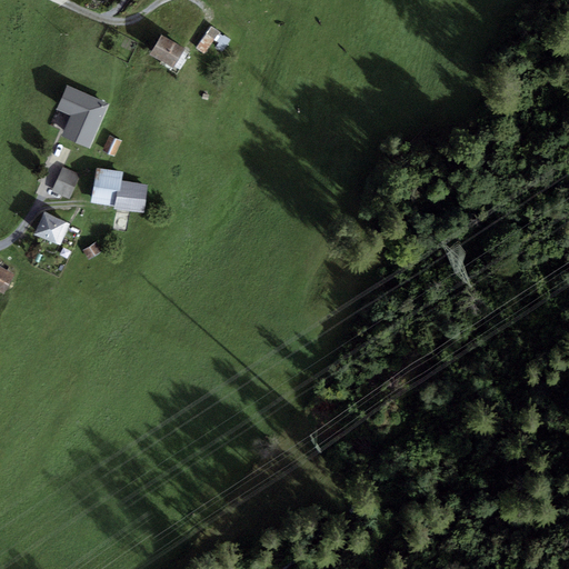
[(220,32),(211,27),(196,49),(205,55),(220,32)]
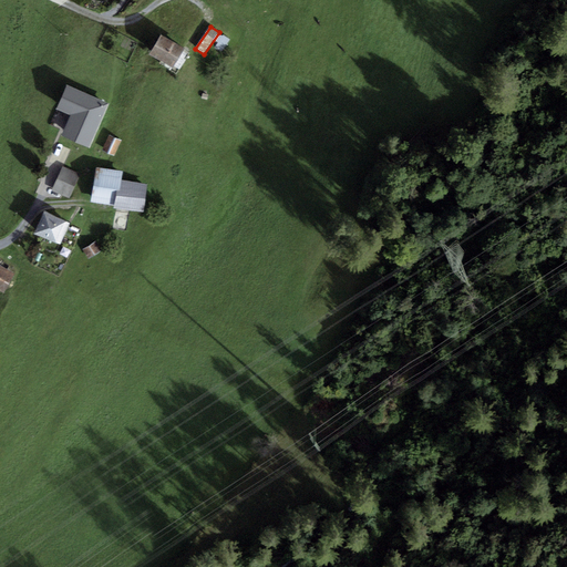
[(185,49),(161,34),(150,54),(173,69),(185,49)]
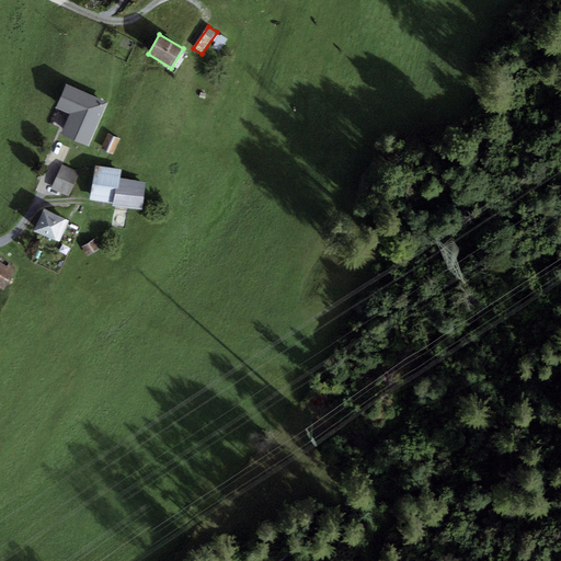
[(228,38),(221,34),(213,46),(219,52),(228,38)]
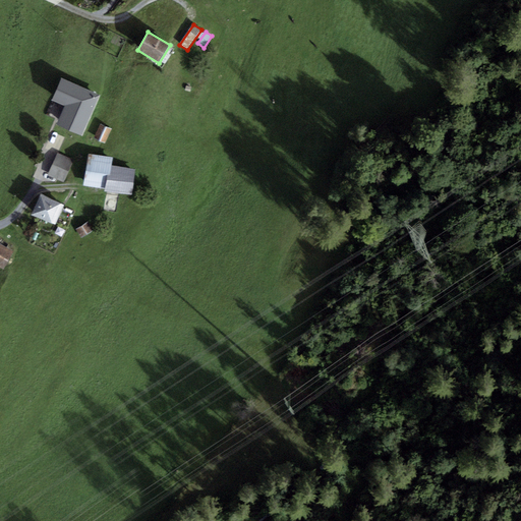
[(100,96),(61,78),(51,101),(65,107),(57,124),(82,136),(100,96)]
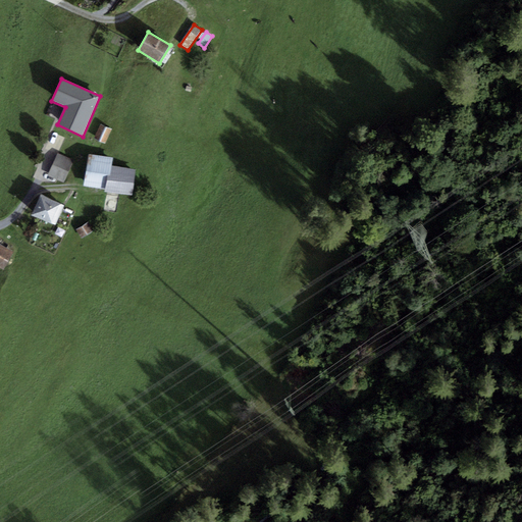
[(111,129),(100,124),(94,139),(105,144),(111,129)]
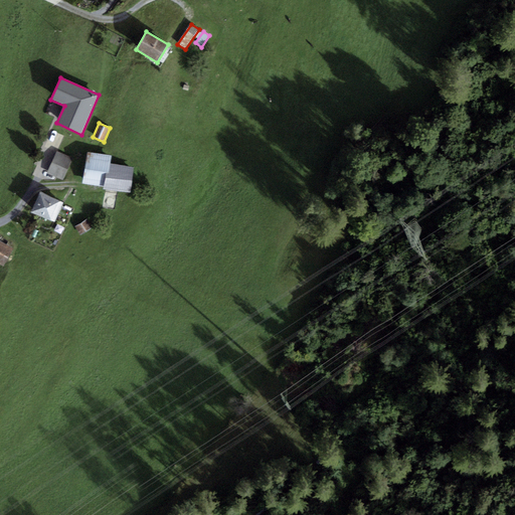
[(72,158),(56,151),(46,173),(62,180),(72,158)]
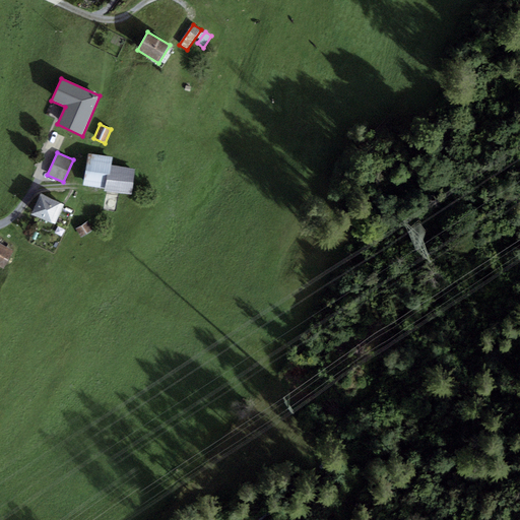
[(113,156),(87,153),(83,185),(105,188),(104,191),(132,196),(136,169),(112,165),(113,156)]
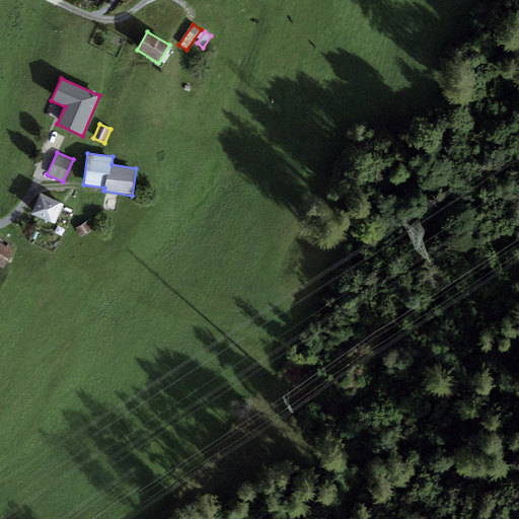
[(61,203),(41,194),(31,214),(52,223),(61,203)]
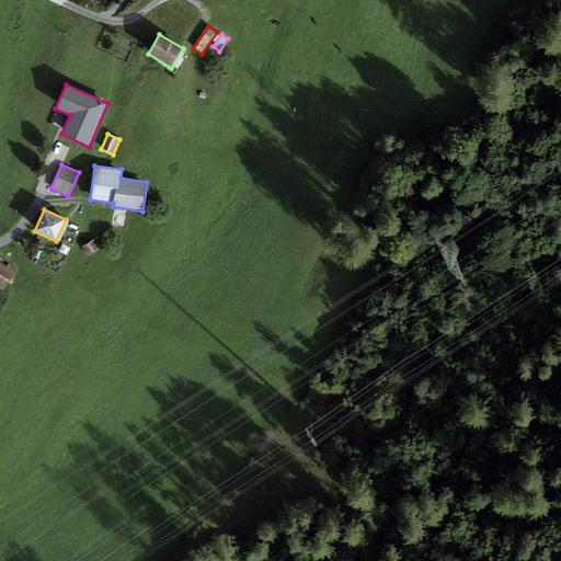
[(69,220),(66,219),(56,241),(60,242),(69,220)]
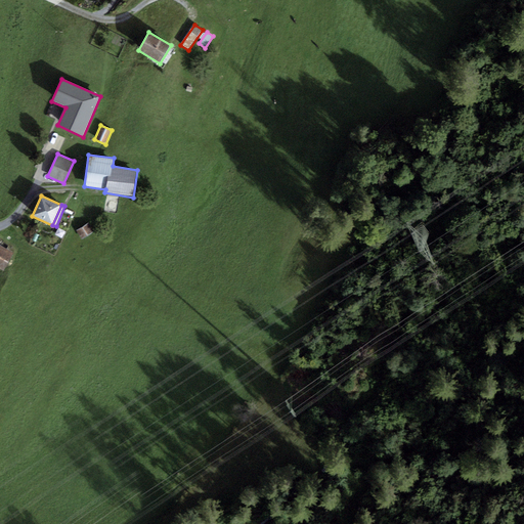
[(89,223),(76,230),(81,239),(94,231),(89,223)]
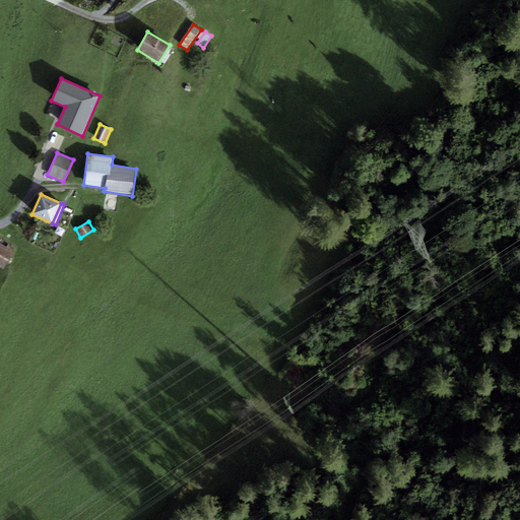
[(13,251),(0,243),(0,266),(3,268),(13,251)]
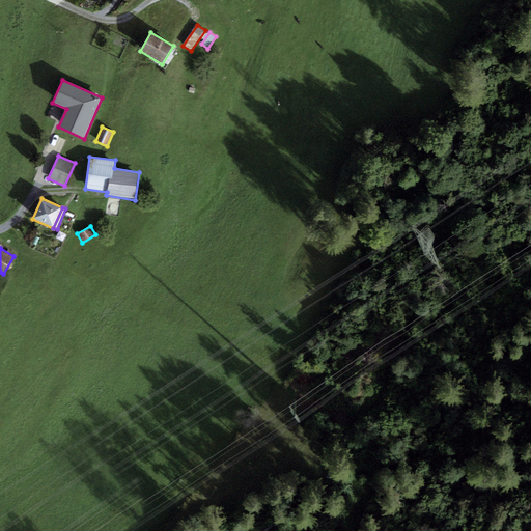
All buildings are outlined.
